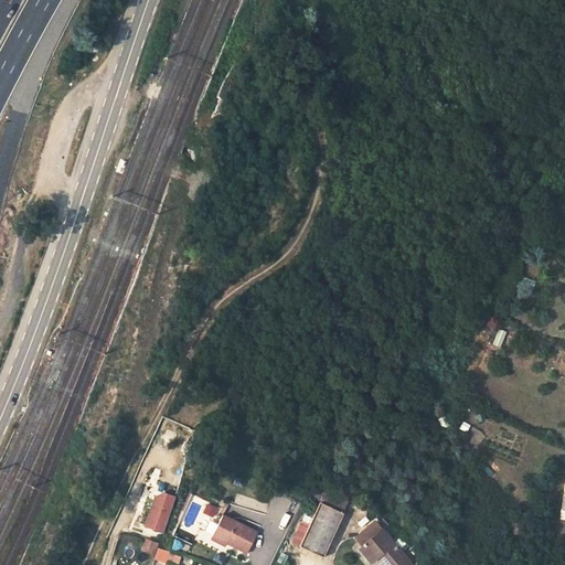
[(493,345),(502,348),(505,332),(497,330),(493,345)]
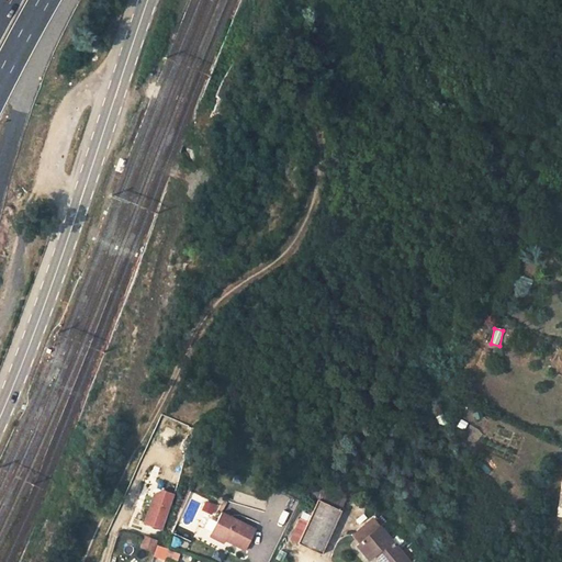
[(311,496),(318,499),(324,489),(325,484),(317,481),(311,496)]
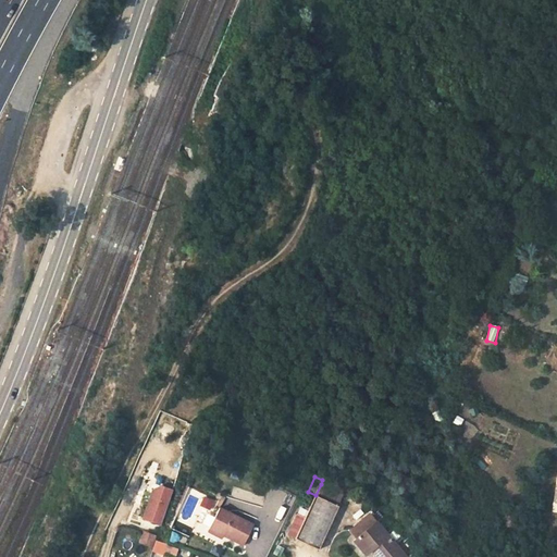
[(316,495),(338,506),(344,495),(321,484),(316,495)]
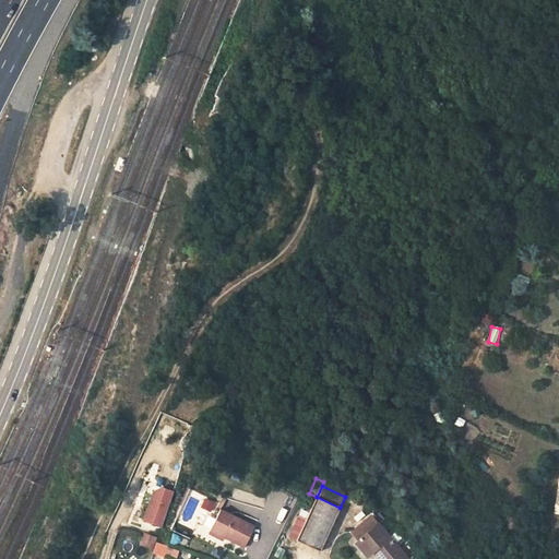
[(161,527),(173,491),(159,487),(153,491),(142,522),(161,527)]
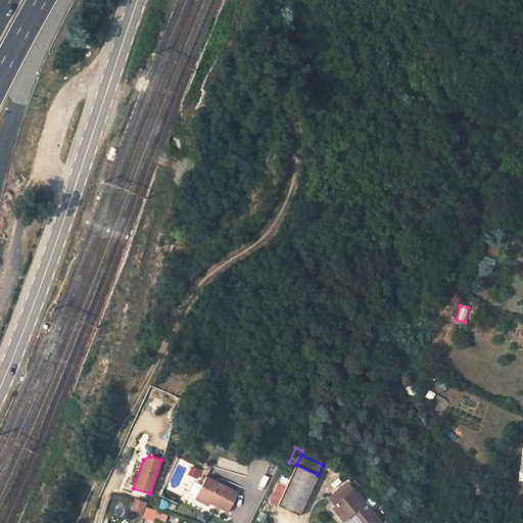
[(228,468),(230,460),(219,457),(217,465),(228,468)]
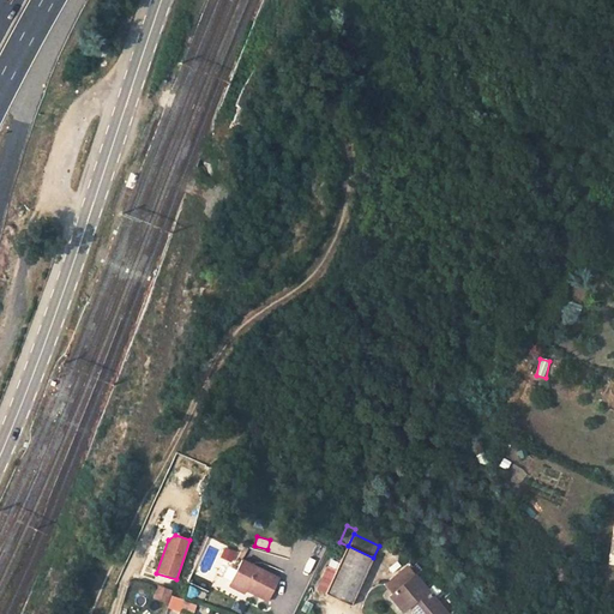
[(373,558),(348,546),(336,570),(327,566),(317,589),(351,606),(373,558)]
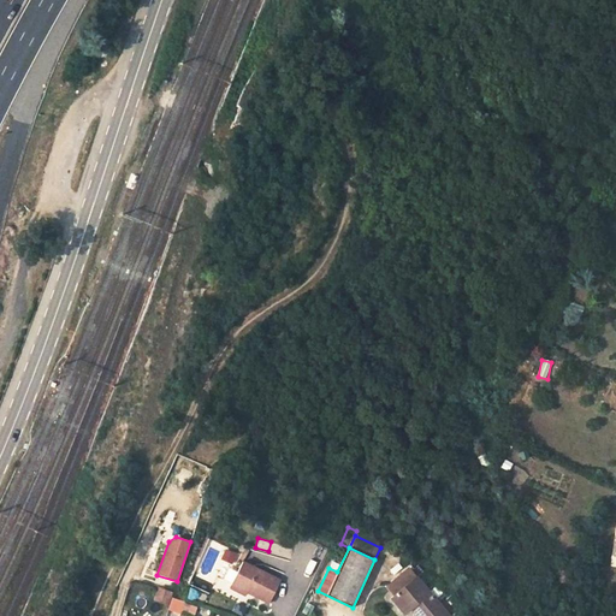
[(227,550),(223,558),(232,563),(236,555),(227,550)]
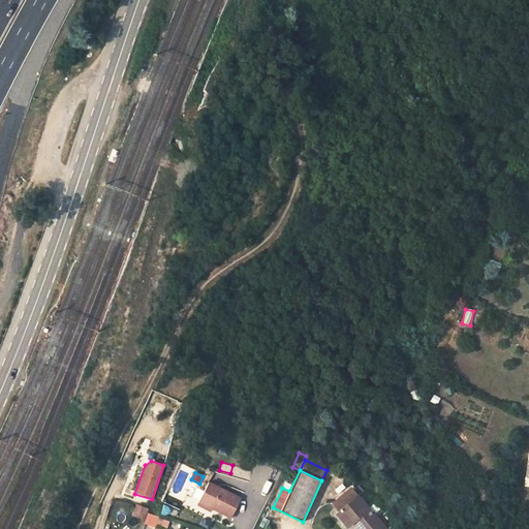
[(198,502),(213,509),(231,518),(241,498),(209,483),(198,502)]
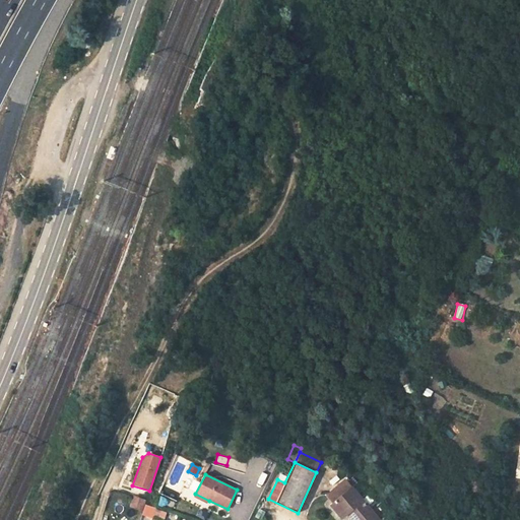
[(341,518),(347,513),(349,511),(352,515),(350,517),(352,519),(379,519),(351,486),(345,479),(326,496),(332,503),(330,505),(341,518)]
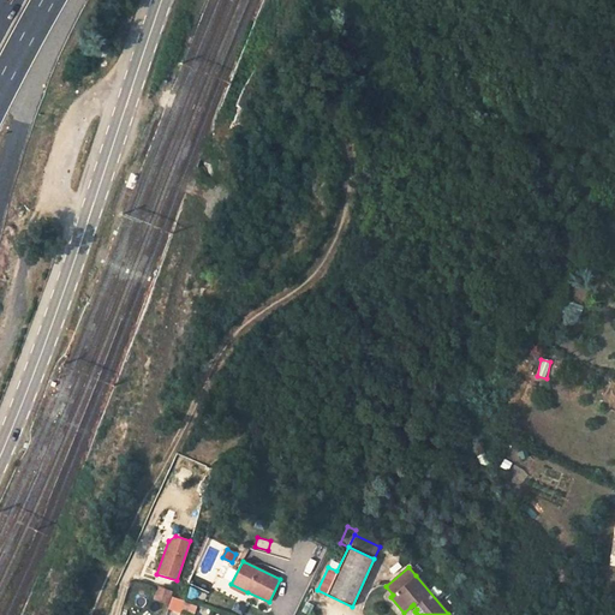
[(423,569),(416,575),(448,614),(455,609),(423,569)]
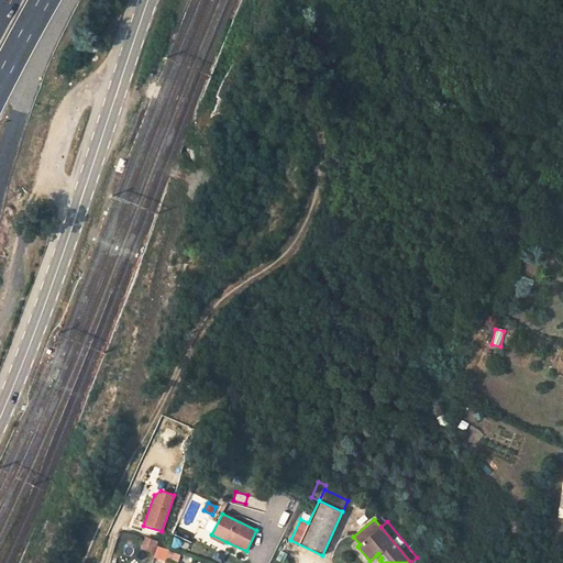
[(225,544),(227,542),(211,534),(210,538),(225,544)]
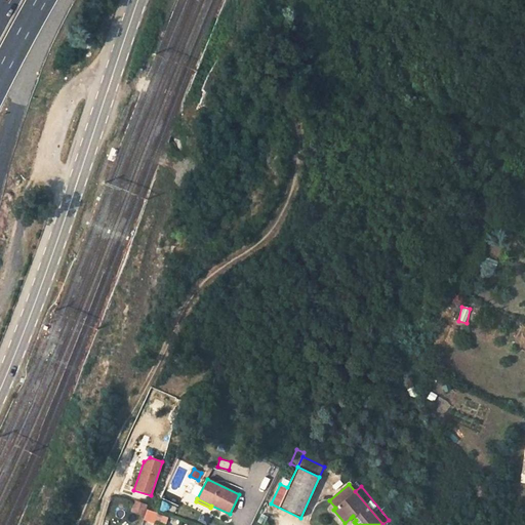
[(134,501),(131,511),(143,515),(146,506),(134,501)]
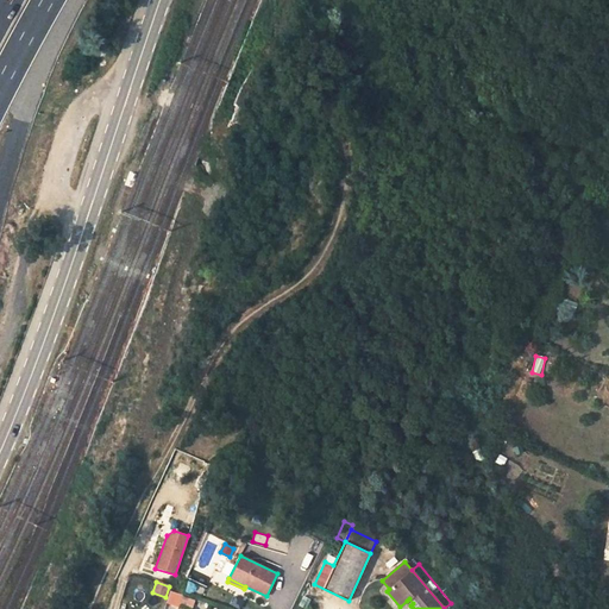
[(181,604),(193,608),(195,601),(183,597),(181,604)]
